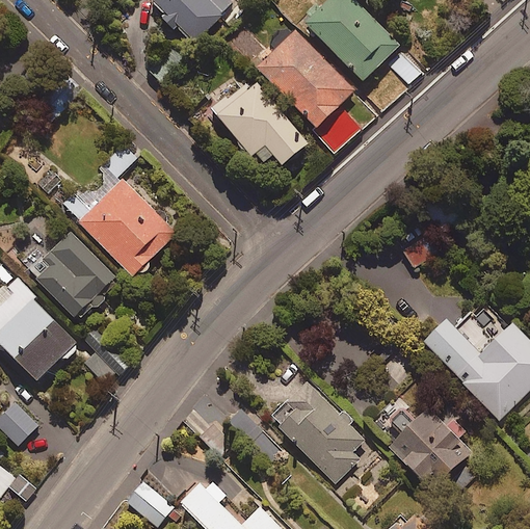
[(147,0),(195,42),(231,0),(147,0)]
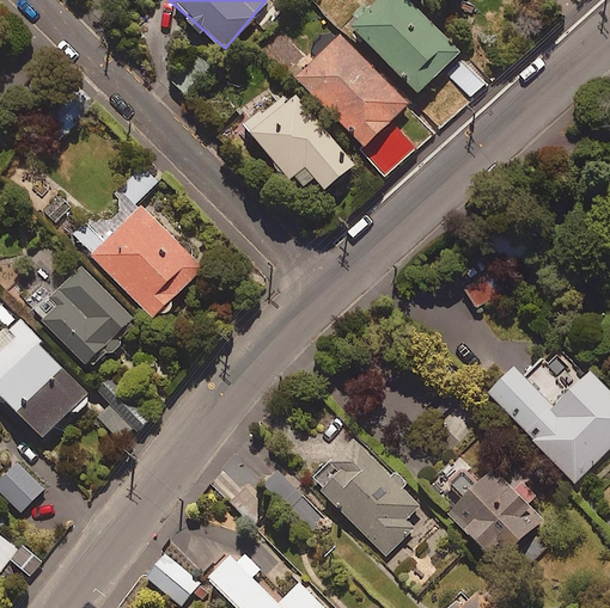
[(376,0),(370,7),(363,0),(343,19),(364,40),(419,93),(459,51),(406,0),(376,0)]
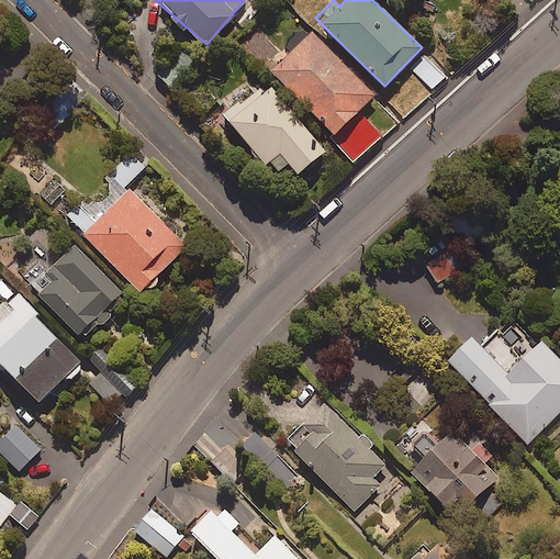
[(374,94),(312,32),(272,71),(335,134),(374,94)]
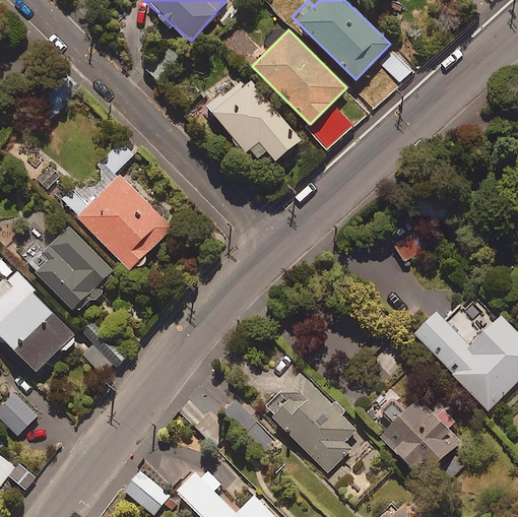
[(411,68),(396,53),(383,65),(399,81),(411,68)]
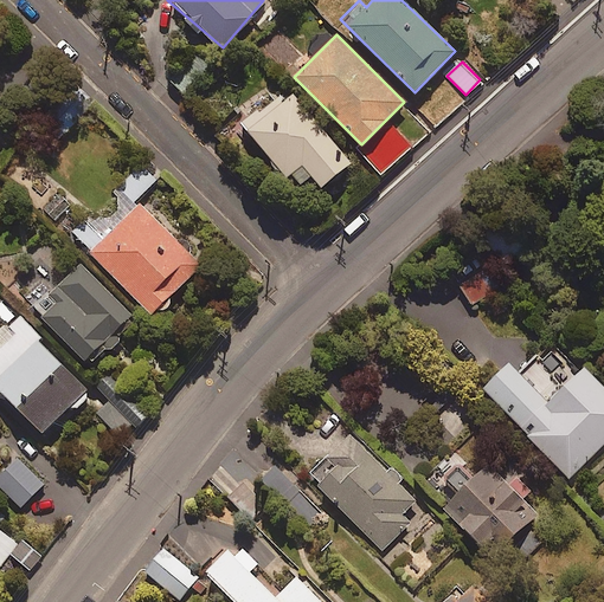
[(294,175),(301,185),(310,176),(321,189),(351,164),(290,92),(282,99),(278,96),(243,124),(288,180),(294,175)]
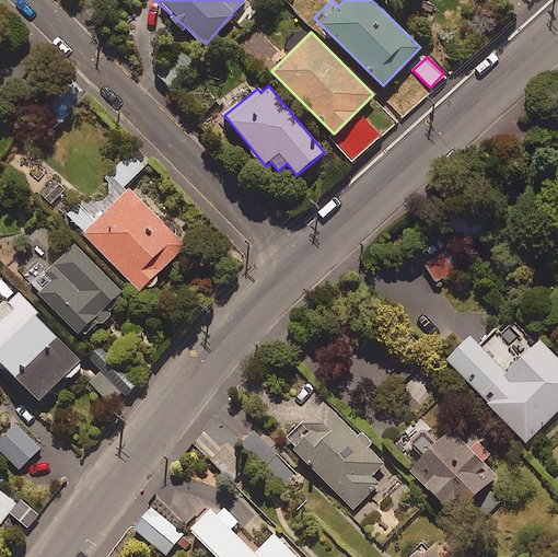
[(61,125),(77,100),(59,89),(44,115),(61,125)]
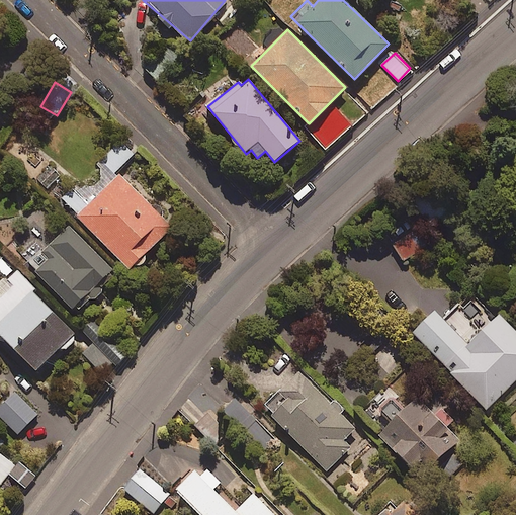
[(62,172),(50,159),(31,174),(45,188),(62,172)]
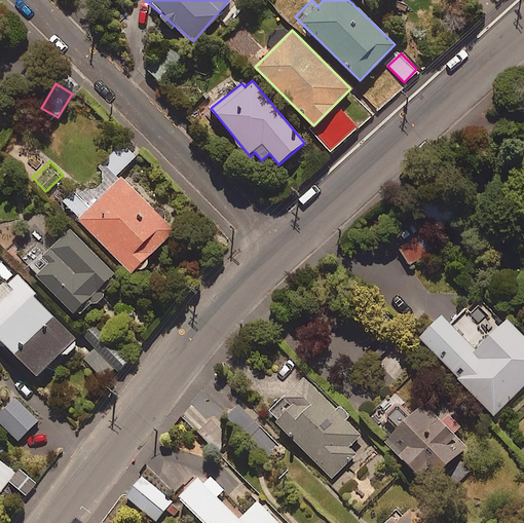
[(122,175),(76,220),(132,275),(178,231),(122,175)]
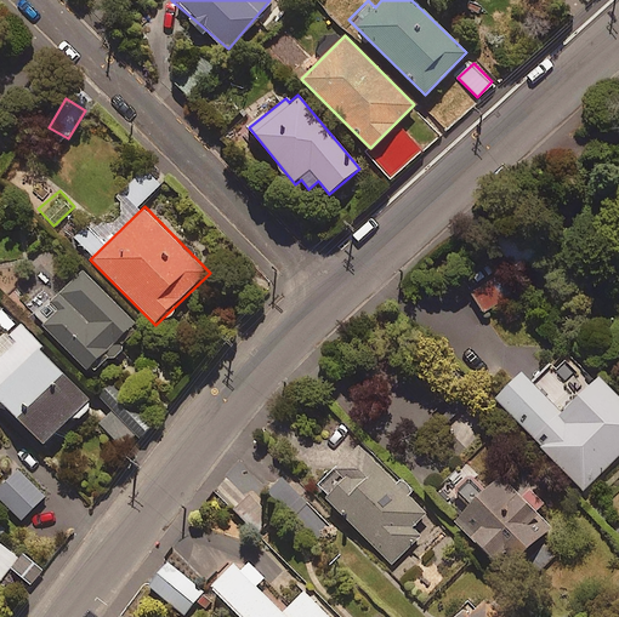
[(509,232),(495,250),(521,269),(534,251),(509,232)]
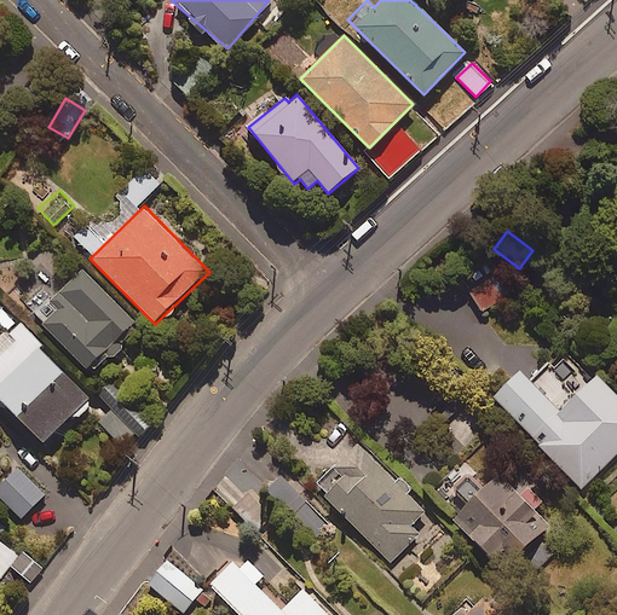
[(512,289),(497,268),(467,288),(480,309),(512,289)]
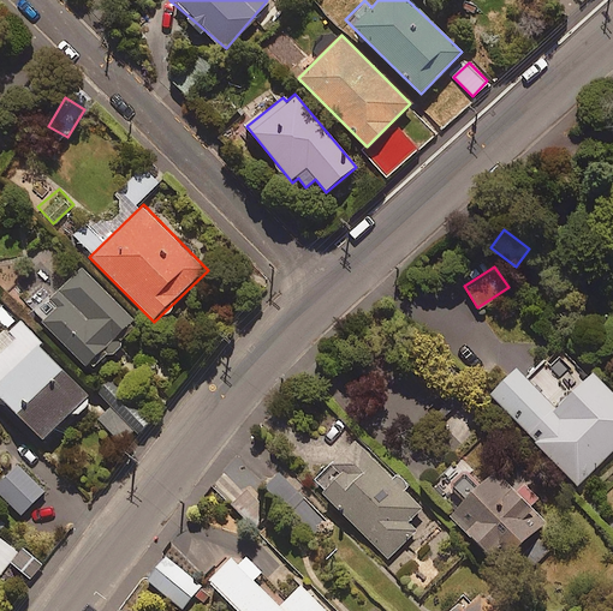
[(24,303),(85,366),(101,352),(106,357),(123,340),(119,335),(134,322),(83,268),(52,298),(41,286),(24,303)]
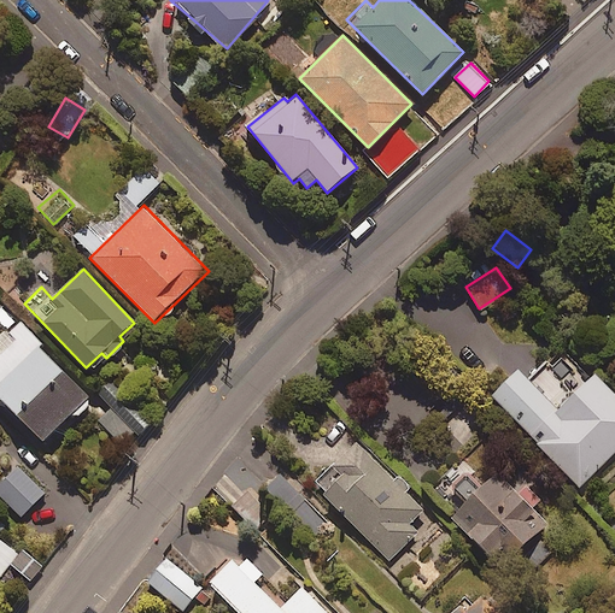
[(16,318),(0,302),(0,325),(4,330),(16,318)]
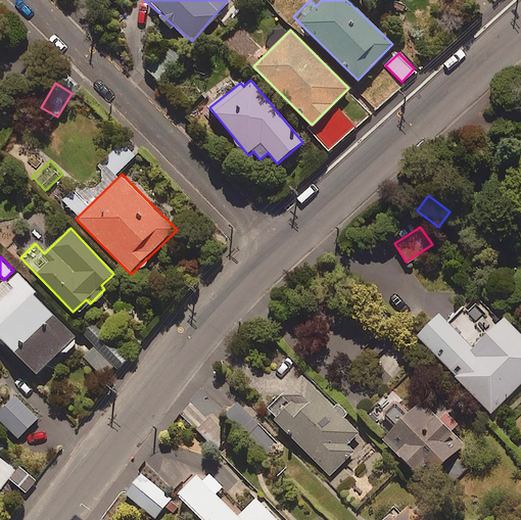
[(0,337),(35,375),(60,351),(63,355),(77,341),(33,294),(36,291),(16,271),(0,285),(0,337)]
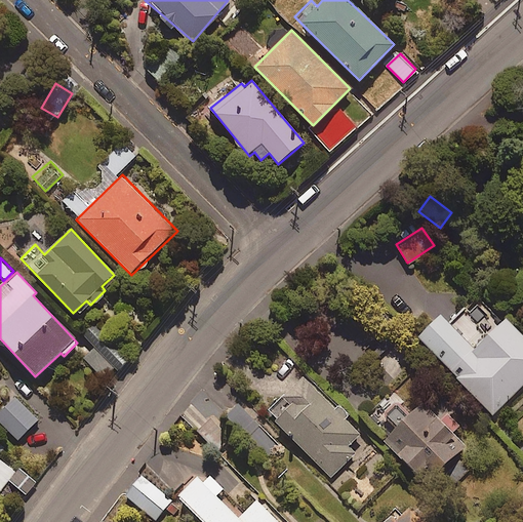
[(475,351),(440,316),(417,337),(492,413),(522,382),(522,336),(507,320),(475,351)]
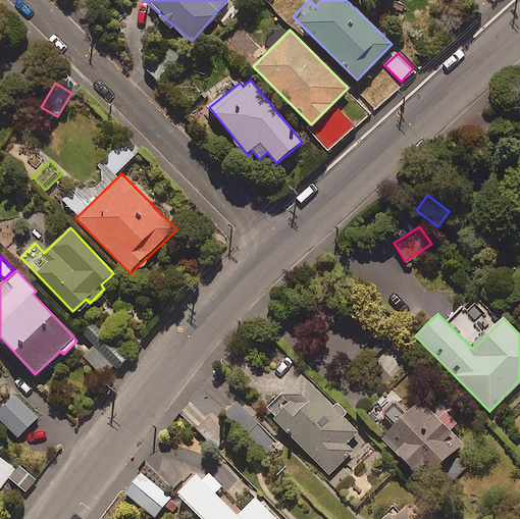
[(93,321),(82,331),(93,344),(112,364),(115,368),(126,358),(93,321)]
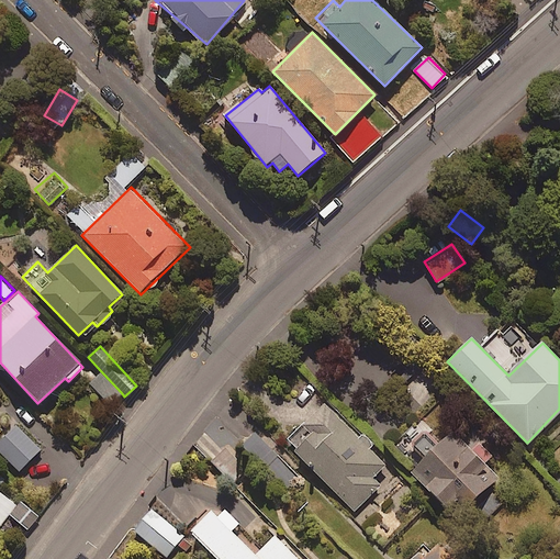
[(121,392),(100,370),(87,381),(108,404),(121,392)]
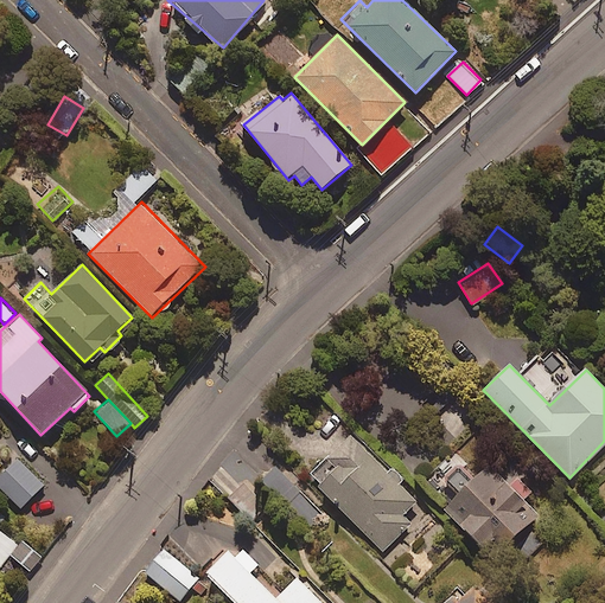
[(475,419),(457,399),(437,418),(454,437),(475,419)]
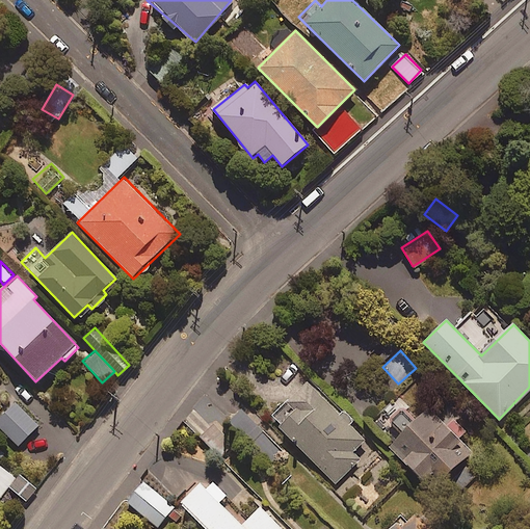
[(351,450),(363,439),(350,425),(352,423),(309,378),(270,417),(335,482),(359,458),(351,450)]
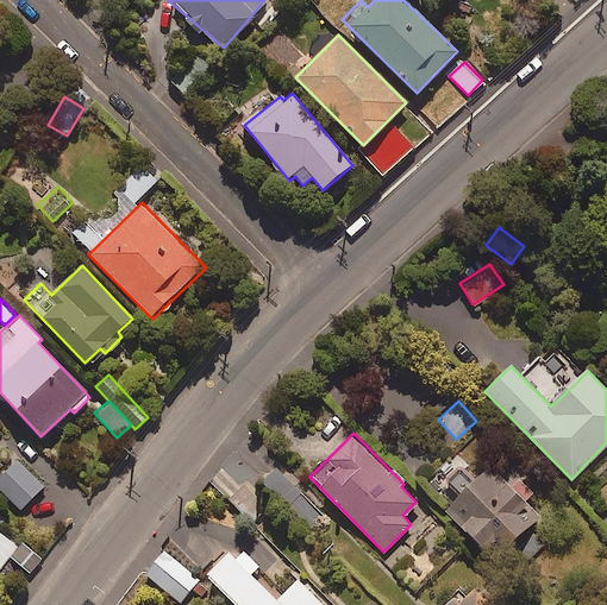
[(42,486),(16,461),(0,477),(0,491),(20,509),(42,486)]
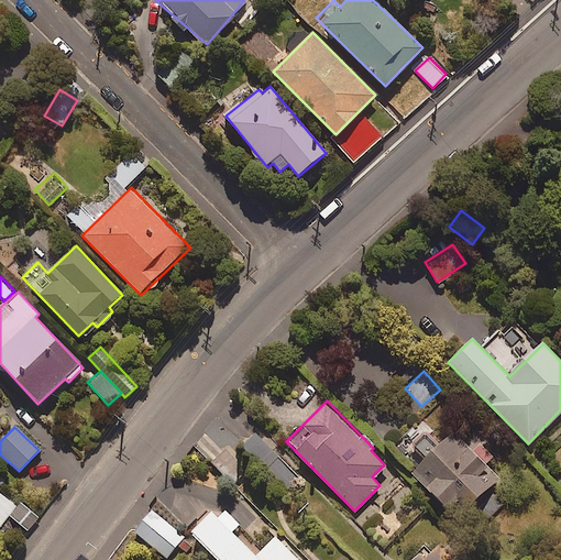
[(410,450),(424,463),(413,474),(450,511),(461,500),(470,509),(499,479),(453,434),(440,447),(426,434),(410,450)]
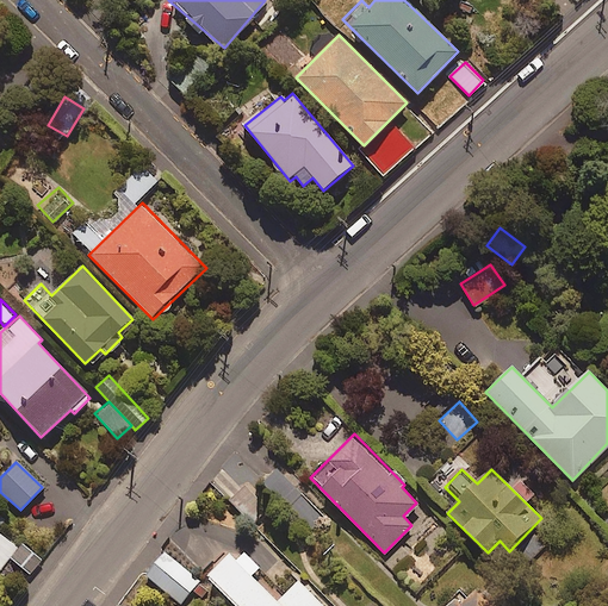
[(241,486),(229,499),(253,520),(265,507),(241,486)]
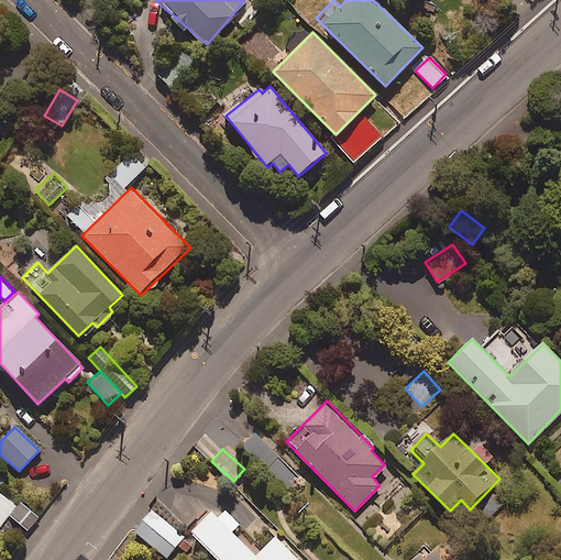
[(0,524),(14,506),(0,494),(0,524)]
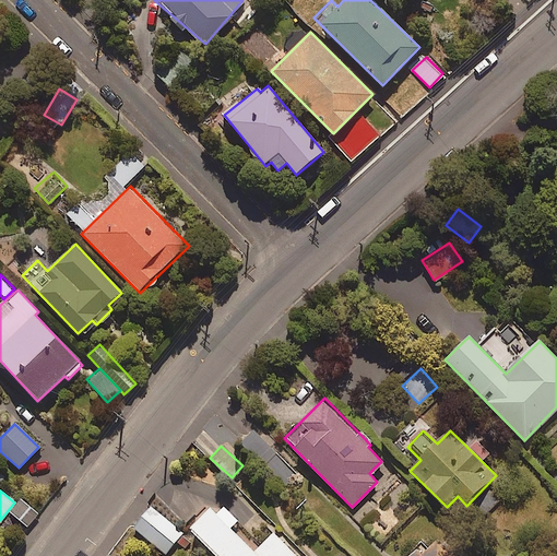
[(20,498),(9,512),(26,527),(37,511),(20,498)]
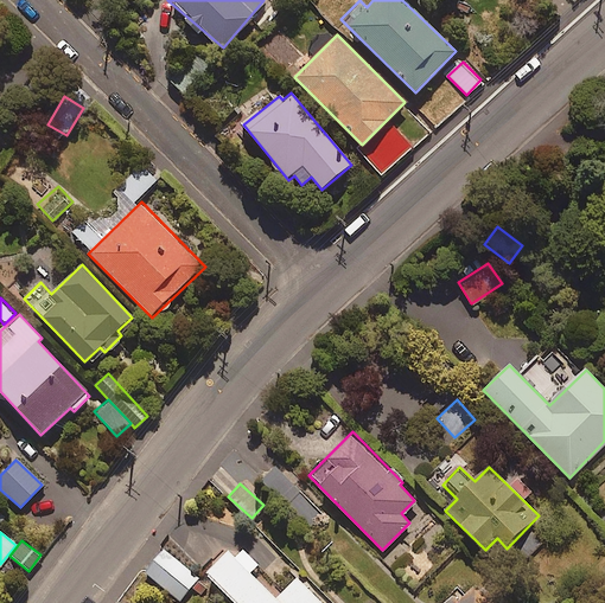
[(163,549),(145,571),(178,598),(197,576),(163,549)]
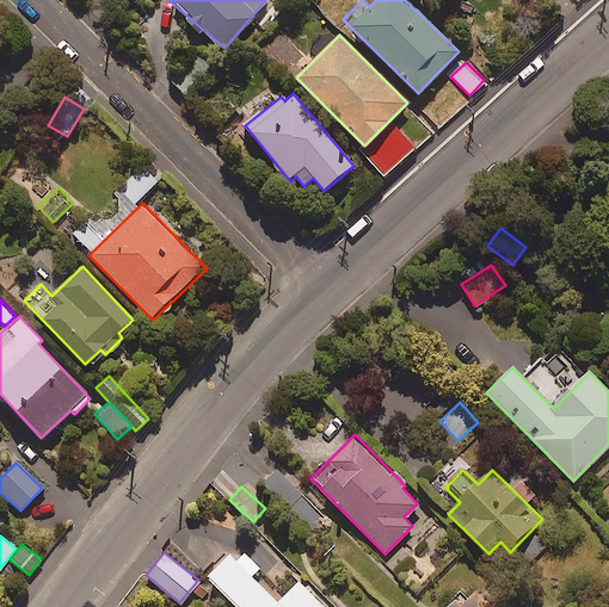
[(229,558),(208,578),(237,606),(321,606),(297,582),(277,602),(251,577),(259,570),(245,556),(237,565),(229,558)]
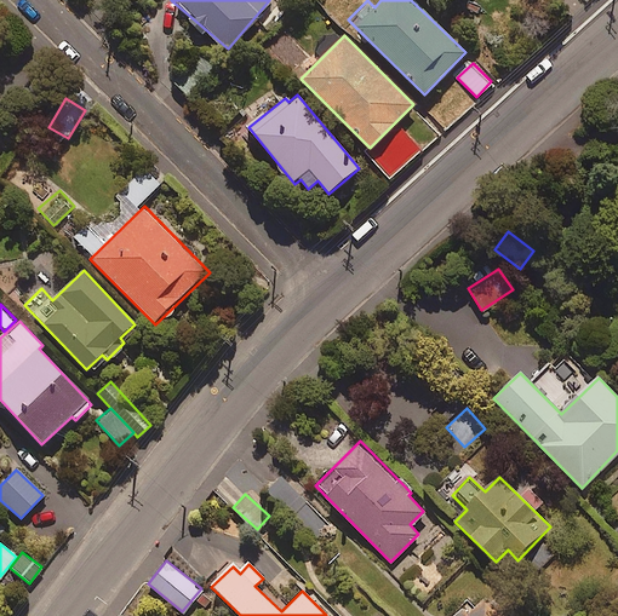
[(470,614),(464,609),(457,615),(504,615),(486,598),(470,614)]
